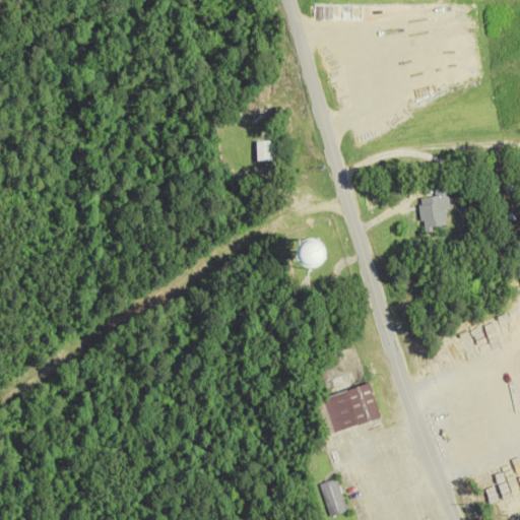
[(271,141),(257,141),(257,161),(271,161),(271,141)]
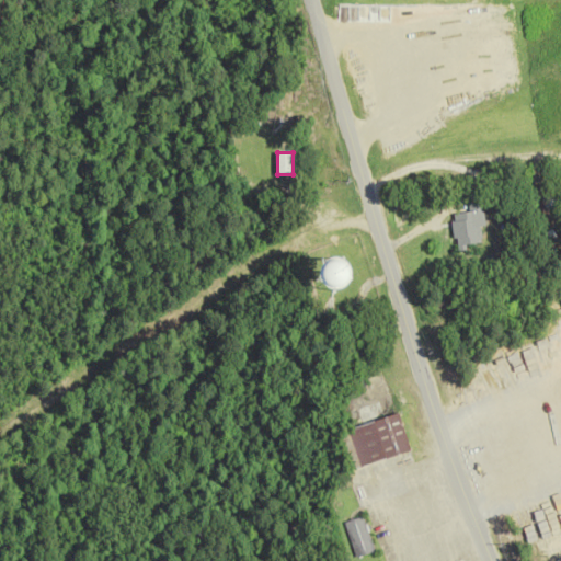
[(454,248),(480,245),(479,227),(483,227),(482,202),(468,203),(468,213),(451,214),(454,248)]
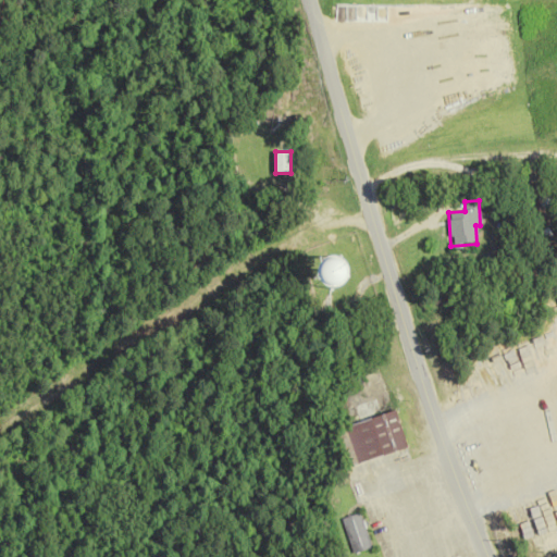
[(354,375),(360,391),(346,397),(357,420),(390,407),(373,368),(354,375)]
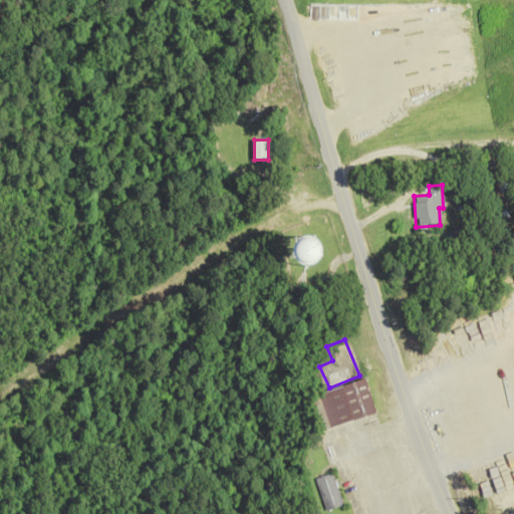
[(367,379),(319,393),(329,428),(376,415),(367,379)]
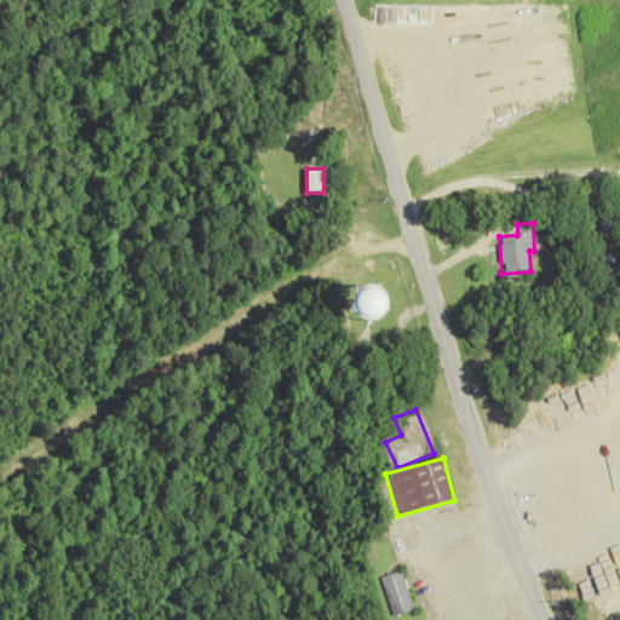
[(383,577),(391,616),(412,613),(403,572),(383,577)]
